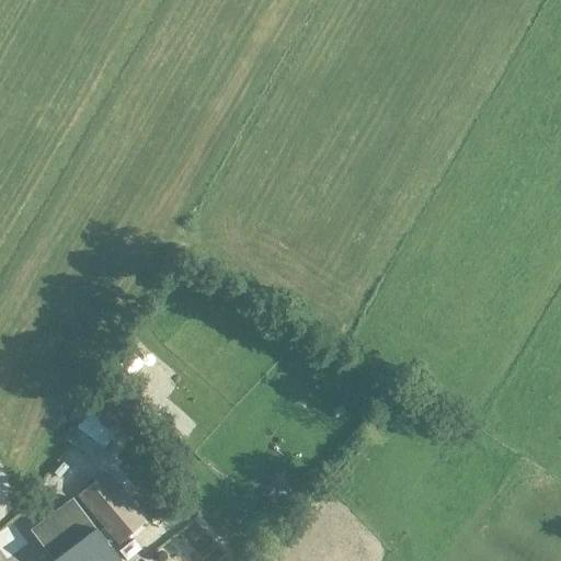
[(78,430),(101,448),(103,450),(137,408),(111,387),(101,399),(102,399),(78,430)]
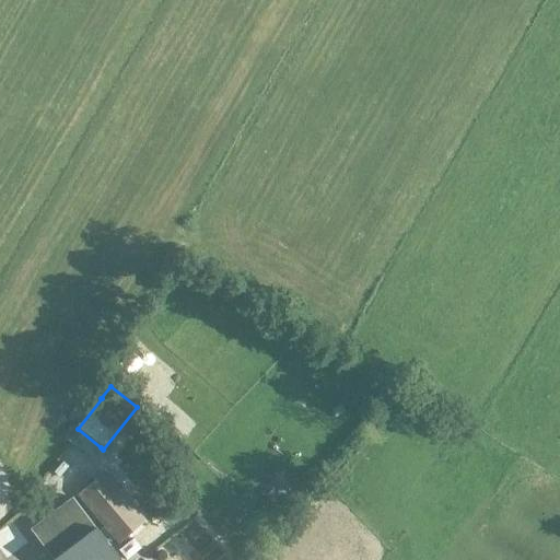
[(50,469),(67,481),(86,454),(70,442),(50,469)]
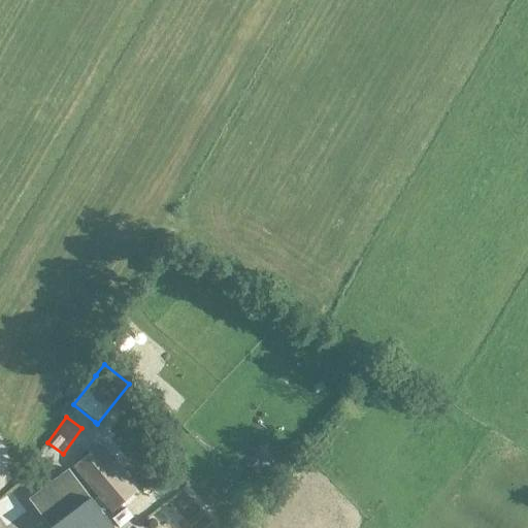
[(112,513),(139,490),(99,443),(73,466),(112,513)]
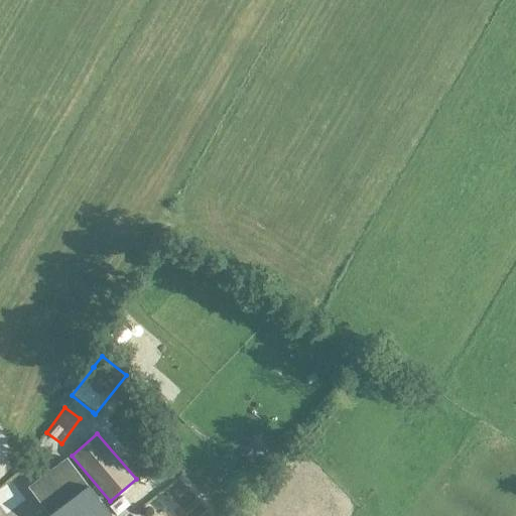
[(259,443),(247,456),(255,465),(267,452),(259,443)]
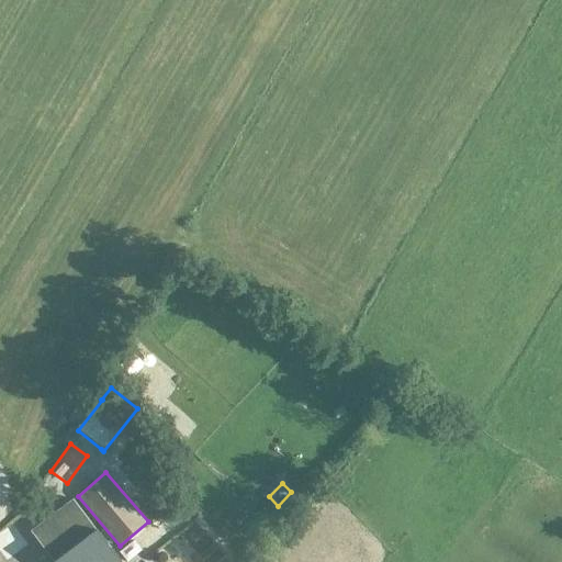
[(30,530),(54,561),(55,561),(56,561),(123,561),(98,529),(99,528),(75,497),(30,530)]
